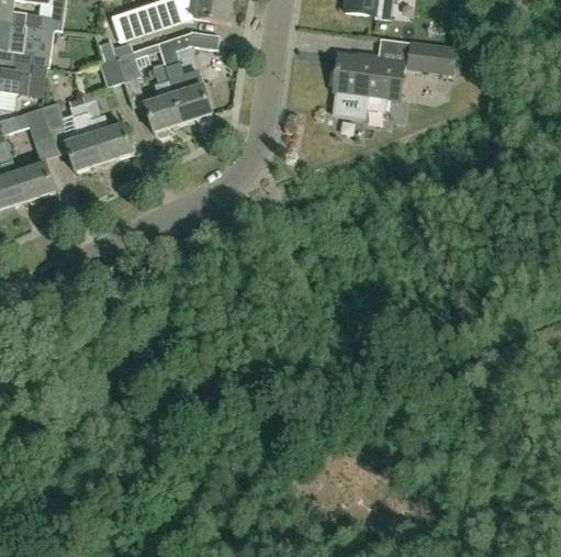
[(43,14),(43,18),(11,13),(12,0),(0,0),(0,21),(54,30),(54,29),(56,29),(56,28),(57,17),(51,15),(43,14)]
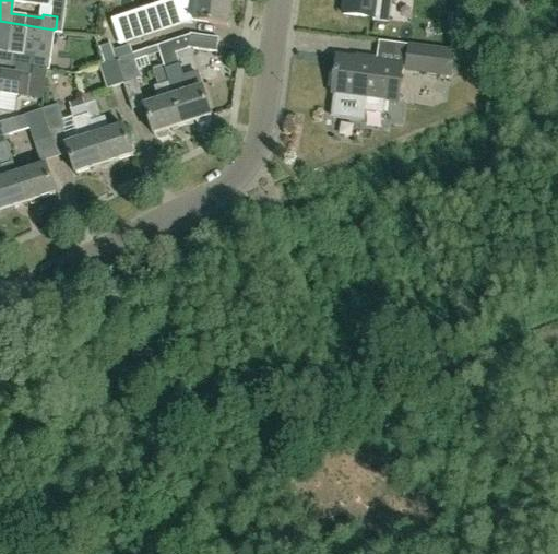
[(161,0),(113,16),(120,39),(163,25),(161,21),(178,14),(193,16),(225,21),(227,0),(161,0)]
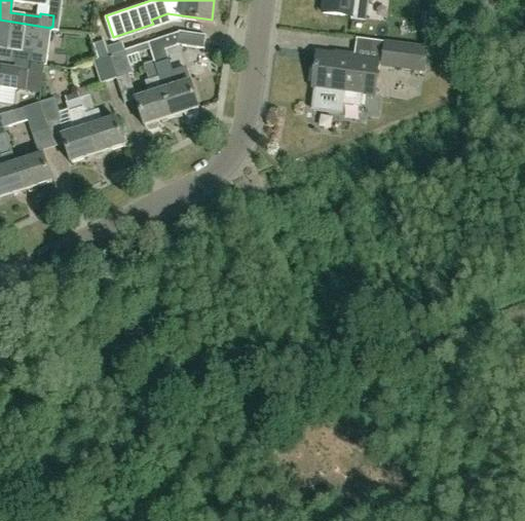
[(323,0),(322,9),(352,13),(352,16),(366,19),(368,0),(323,0)]
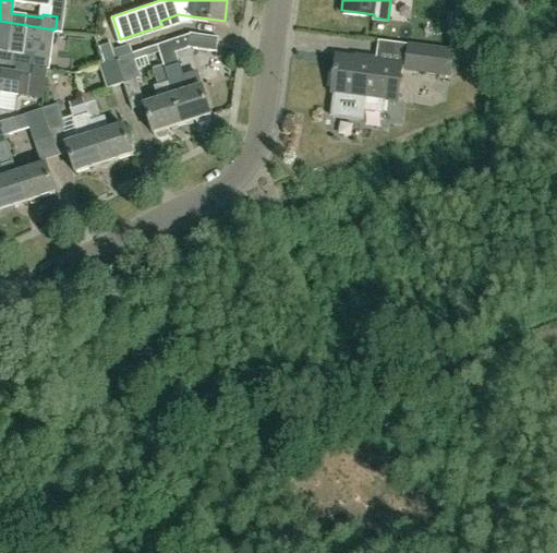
[(0,48),(10,50),(9,60),(32,63),(32,64),(46,65),(48,67),(50,52),(39,50),(40,45),(47,38),(52,39),(53,29),(0,21),(0,48)]
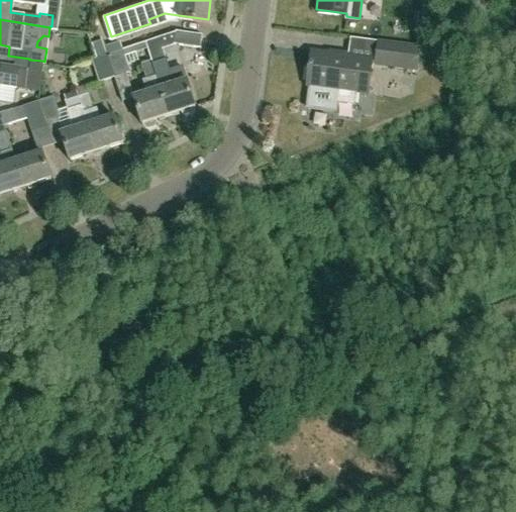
[(149,58),(148,58),(168,113),(181,108),(182,111),(185,112),(192,110),(193,107),(193,105),(193,104),(184,78),(173,81),(162,46),(173,42),(174,41),(199,44),(201,32),(175,28),(175,29),(142,39),(145,46),(146,45),(149,58)]
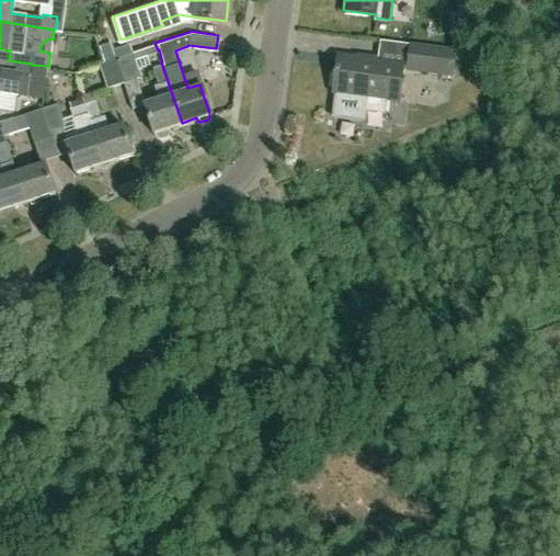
[(455,48),(408,42),(404,68),(452,75),(455,48)]
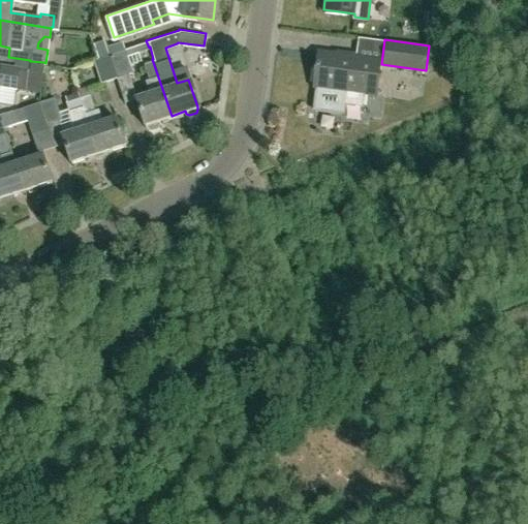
[(138,51),(149,48),(146,40),(109,53),(116,75),(124,100),(135,97),(136,96),(128,71),(132,70),(127,55),(138,51)]
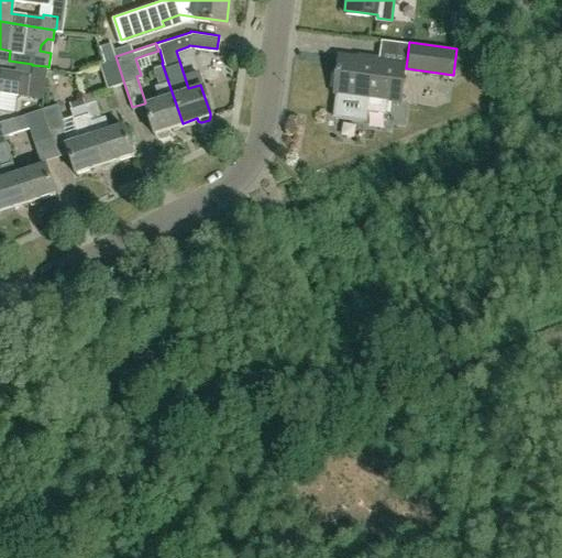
[(384,109),(386,95),(399,97),(404,65),(404,62),(377,58),(339,53),(333,88),(337,88),(337,93),(333,91),(330,112),(363,118),(364,106),(384,109)]
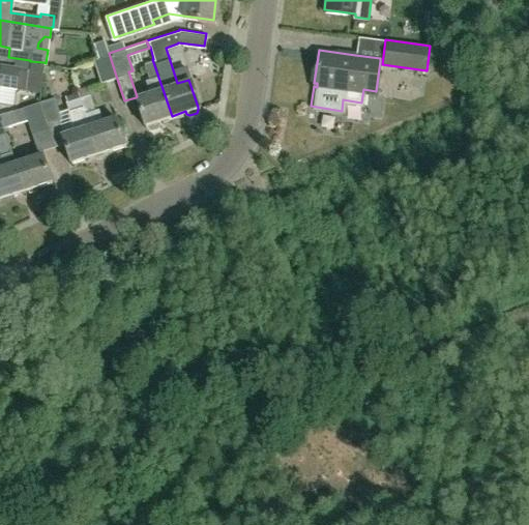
[(100,81),(116,76),(109,53),(92,58),(100,81)]
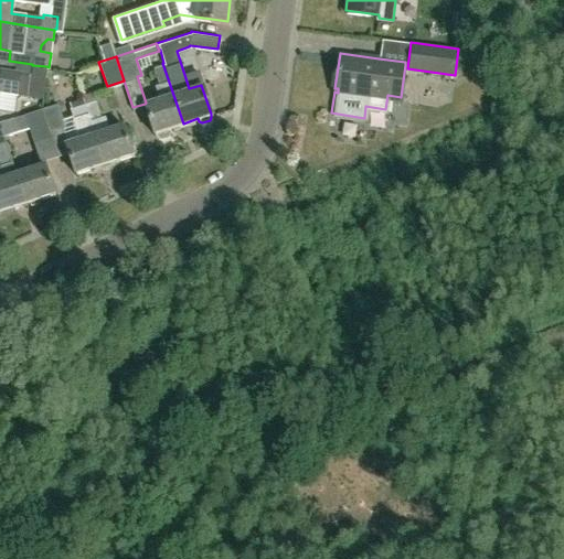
[(46,66),(32,65),(32,64),(9,61),(8,72),(0,71),(0,90),(16,94),(16,93),(42,96),(46,66)]
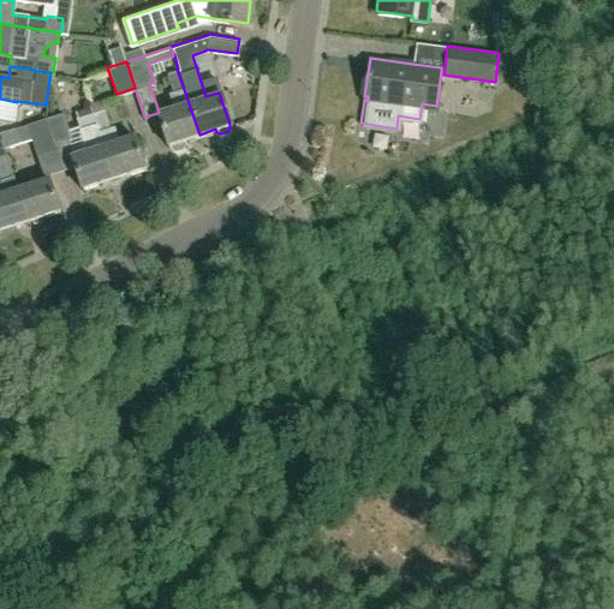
[(184,139),(200,135),(177,69),(166,72),(172,90),(167,93),(172,108),(159,112),(158,113),(168,144),(170,144),(171,147),(174,149),(183,147),(185,143),(184,139)]
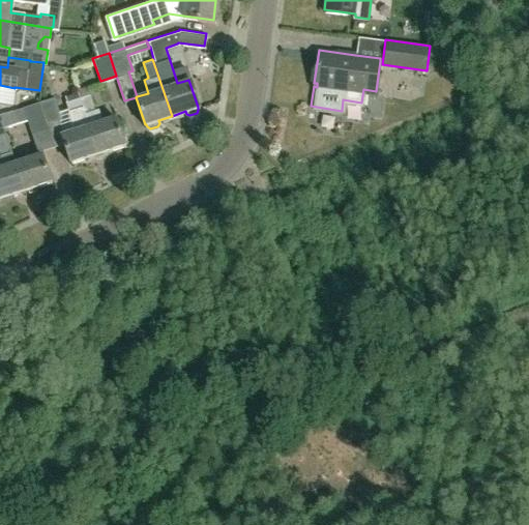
[(115,116),(101,121),(97,108),(94,109),(89,92),(89,93),(86,84),(77,87),(78,90),(77,90),(97,153),(124,145),(115,116)]
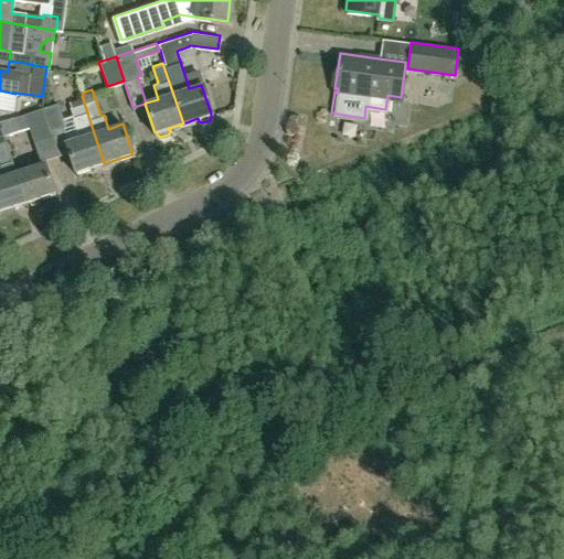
[(75,173),(104,163),(82,96),(67,100),(72,117),(78,138),(65,142),(75,173)]
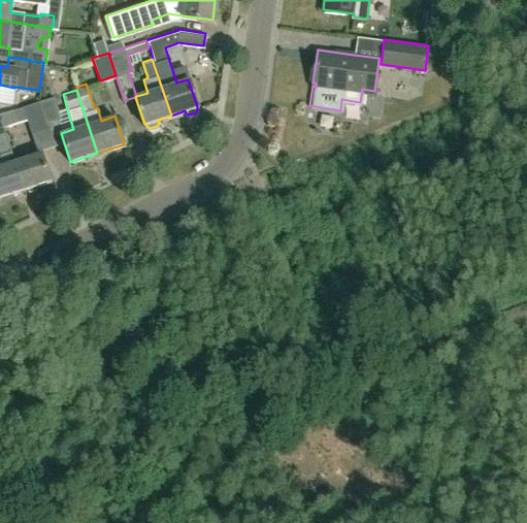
[(29,128),(44,123),(37,100),(0,112),(4,125),(26,118),(29,128)]
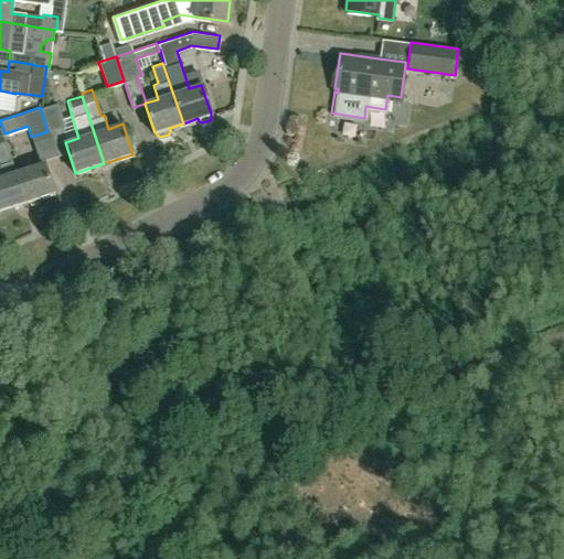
[(3,133),(4,133),(0,120),(0,172),(1,176),(0,176),(0,211),(25,202),(16,171),(16,172),(3,133)]
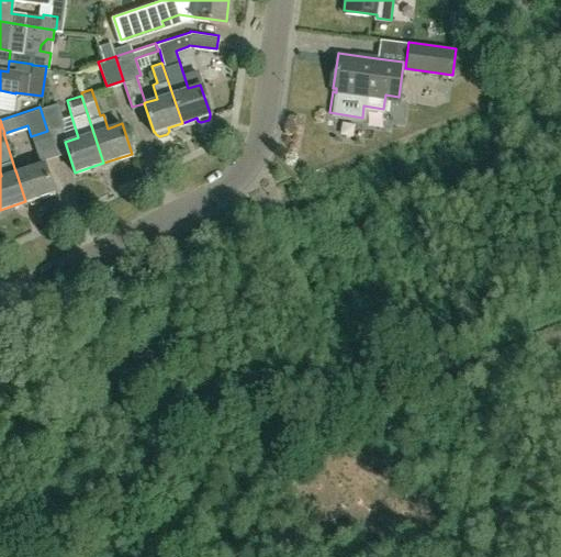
[(54,191),(53,189),(43,162),(15,170),(25,201),(54,191)]
